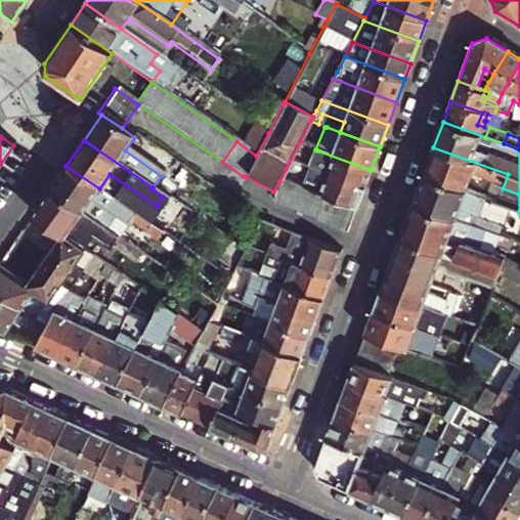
[(325,175),(363,189),(371,170),(317,150),(315,149),(310,147),(307,157),(329,165),(325,175)]
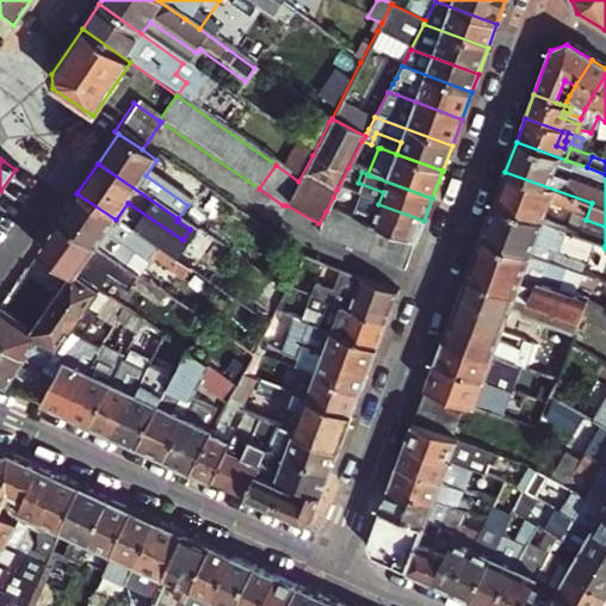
[(549,206),(586,220),(592,203),(505,172),(493,206),(543,224),(549,206)]
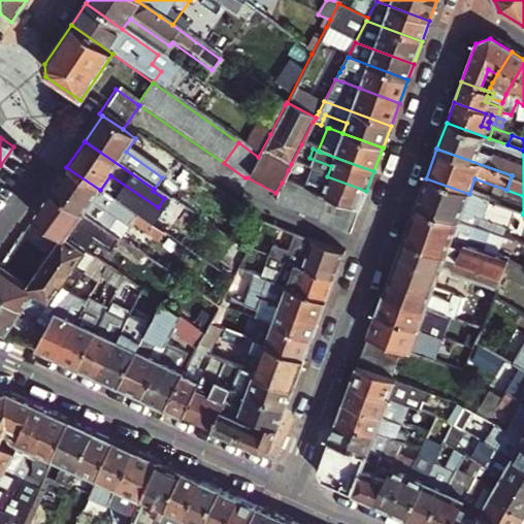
[(166,169),(172,173),(177,167),(171,163),(166,169)]
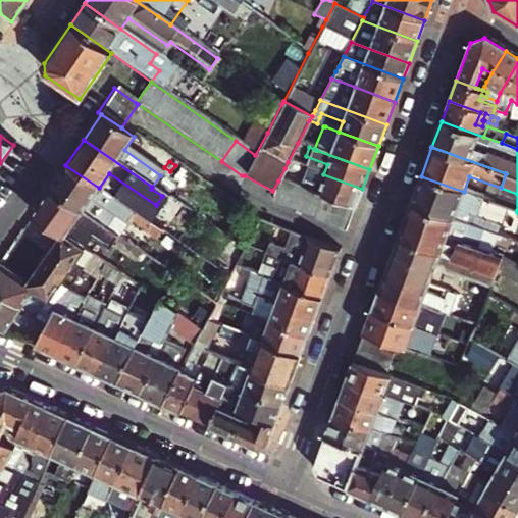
[(352,208),(355,209),(362,189),(323,174),(288,162),(285,168),(298,173),(295,182),(302,185),(301,189),(352,208)]
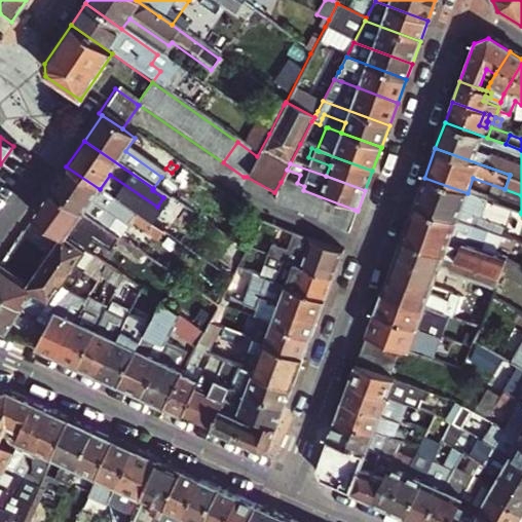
[(157,241),(163,233),(100,189),(66,166),(49,191),(119,239),(129,223),(157,241)]
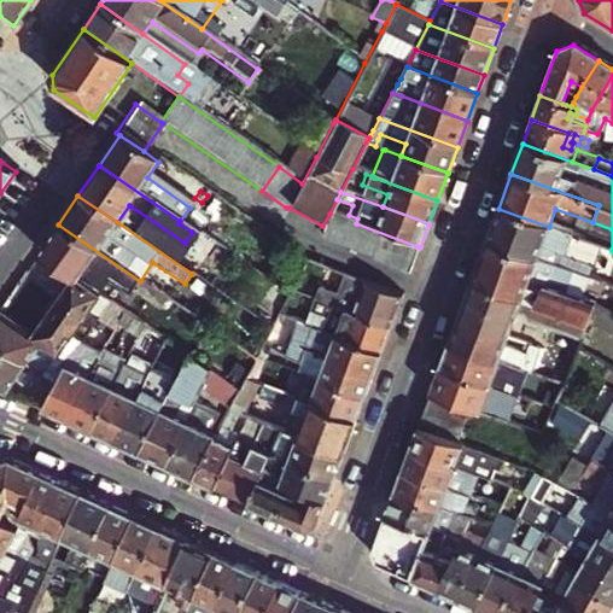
[(612,251),(585,241),(549,227),(498,209),(485,244),(536,262),(542,246),(606,269),(600,285),(612,292),(612,251)]
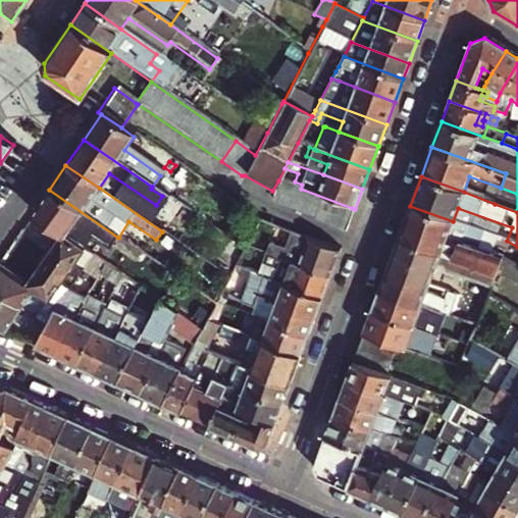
[(268,202),(345,229),(352,208),(301,189),(278,180),(272,191),(268,202)]
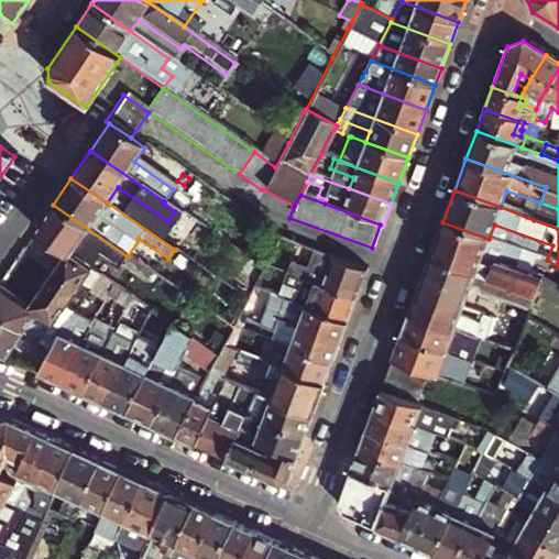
[(534,220),(558,229),(558,227),(558,209),(540,203),(534,220)]
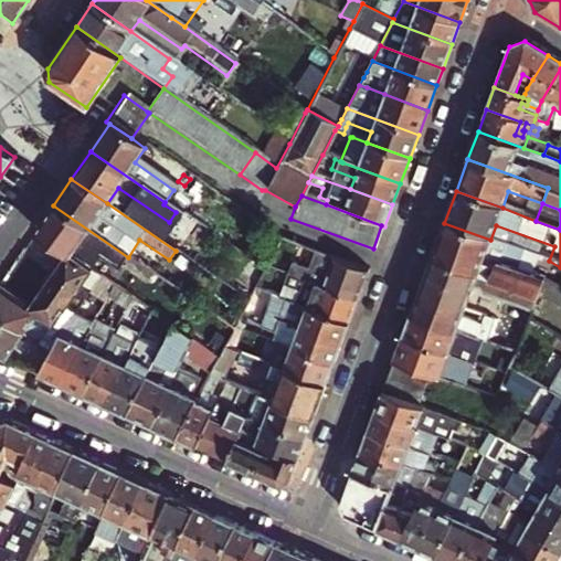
[(158,278),(128,257),(53,205),(34,233),(66,255),(77,263),(86,251),(148,292),(158,278)]
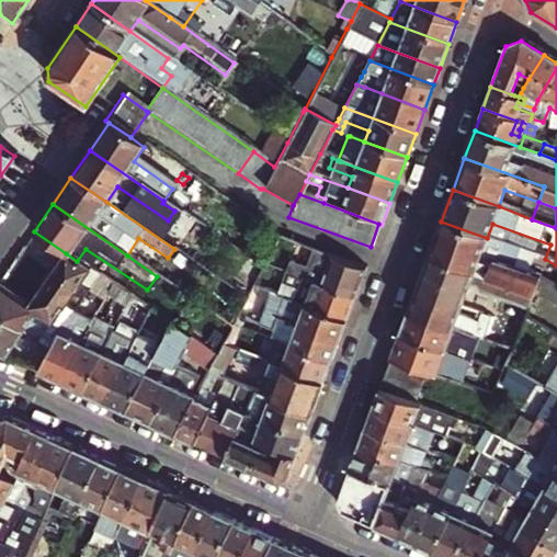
[(489,266),(478,262),(487,238),(441,222),(428,257),(533,295),(538,280),(491,262),(489,266)]
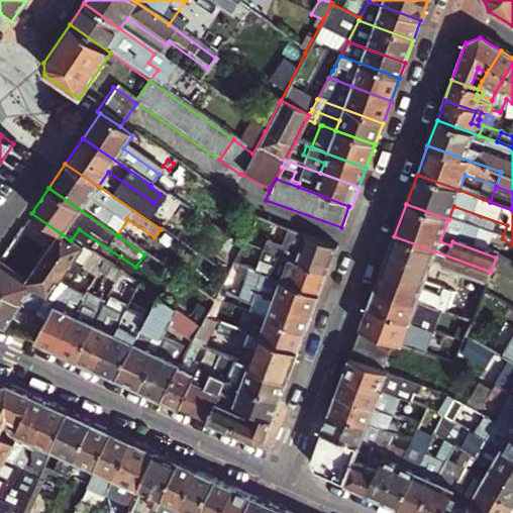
[(279,260),(325,277),(335,249),(303,237),(289,232),(283,249),(279,260)]
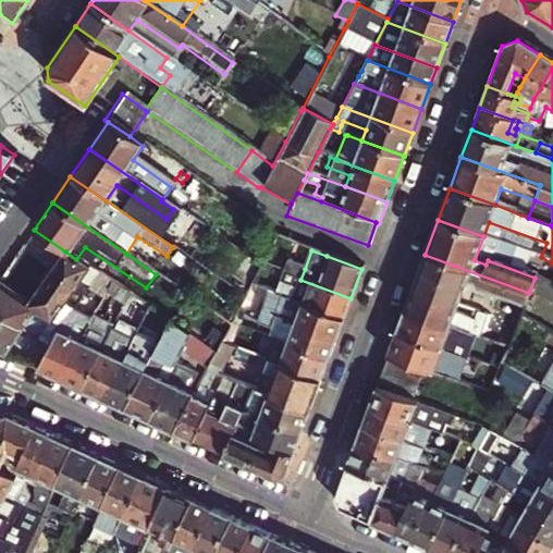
[(78,282),(88,268),(76,259),(65,252),(28,305),(59,326),(61,321),(70,314),(61,308),(78,282)]
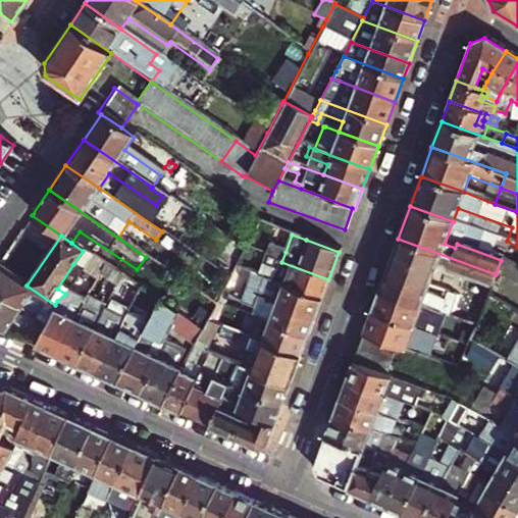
[(386,271),(428,287),(436,266),(442,268),(446,272),(490,289),(496,274),(398,239),(386,271)]
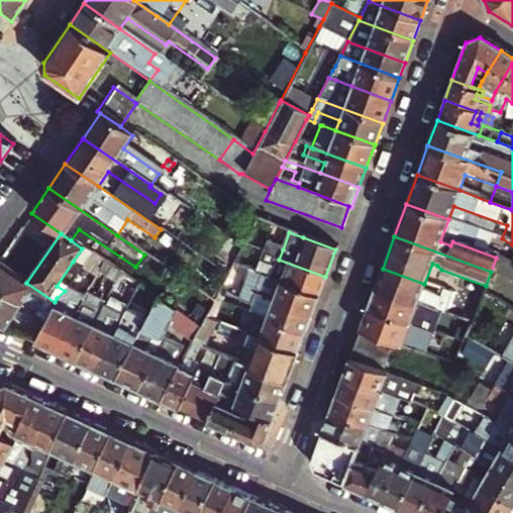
[(90,253),(82,248),(73,262),(81,268),(90,253)]
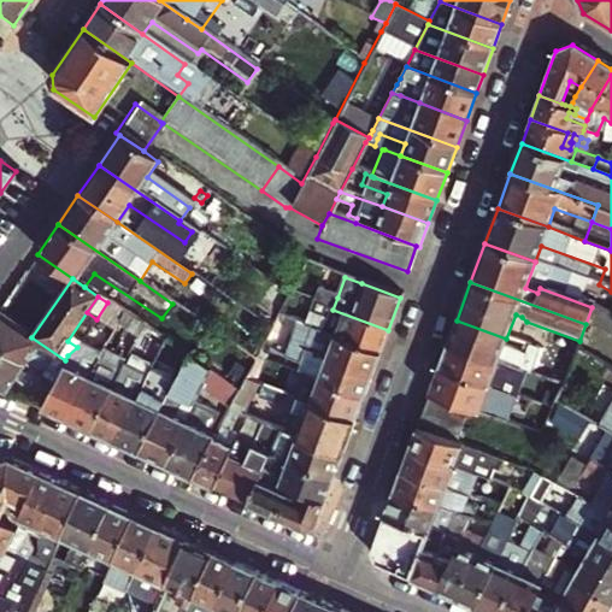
[(378,354),(388,330),(333,310),(317,304),(313,312),(307,328),(311,329),(378,354)]
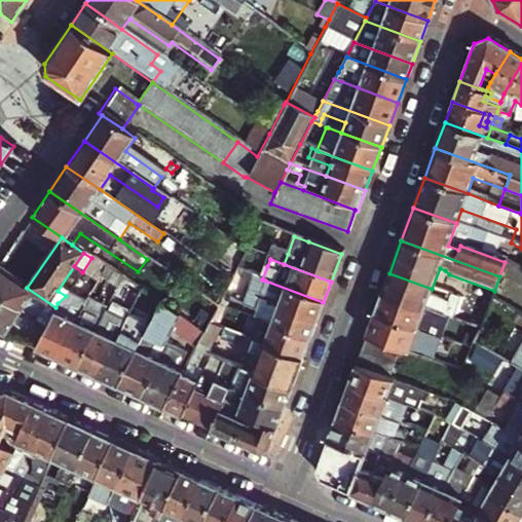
[(105,267),(100,276),(116,288),(121,278),(105,267)]
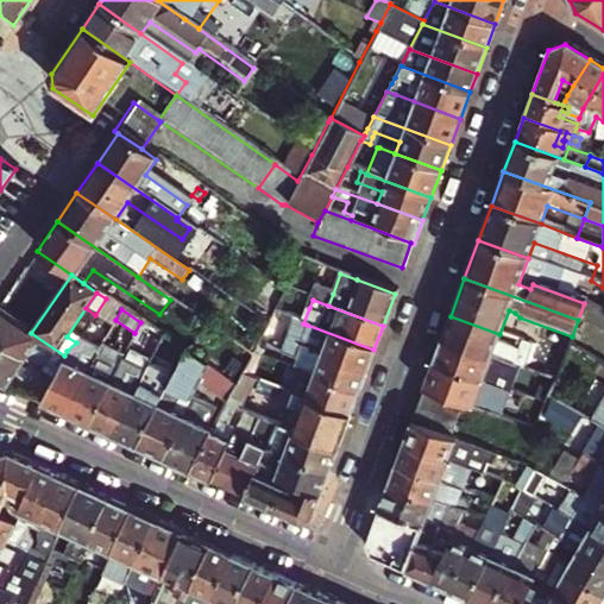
[(61,362),(64,356),(31,333),(0,313),(0,347),(21,363),(38,373),(52,383),(62,363),(61,362)]
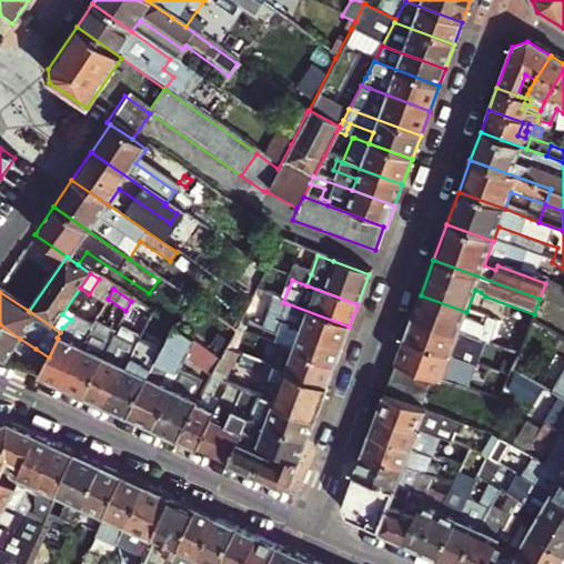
[(483,328),(463,320),(466,312),(421,295),(412,318),(479,342),(486,345),(493,329),(484,325),(483,328)]
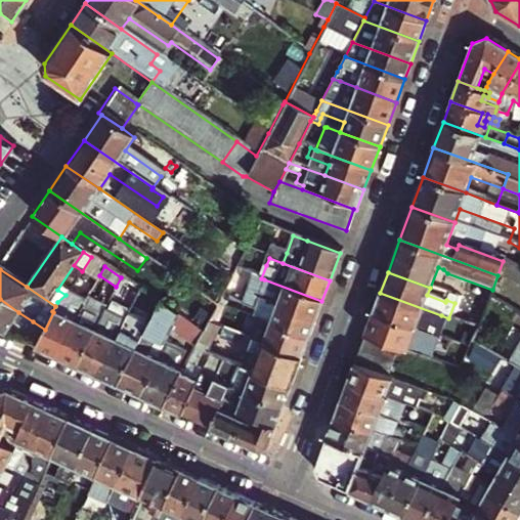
[(315,320),(321,301),(264,279),(261,278),(260,278),(252,275),(248,287),(242,304),(253,309),(257,299),(315,320)]
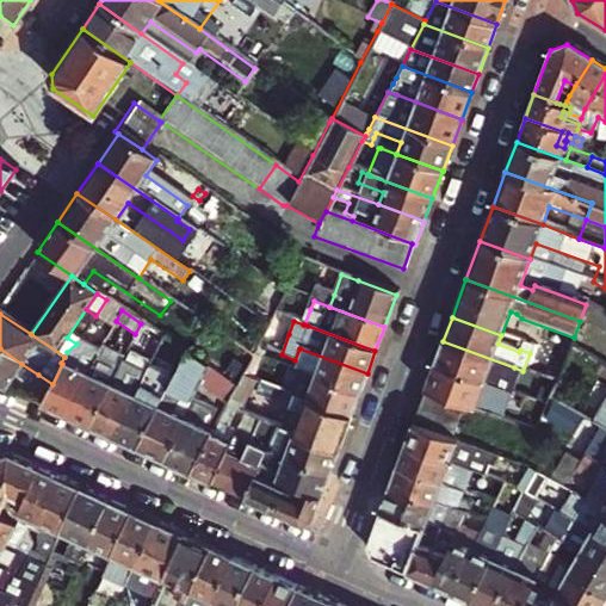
[(169,381),(155,373),(171,342),(161,336),(143,372),(133,396),(111,439),(135,450),(166,389),(169,381)]
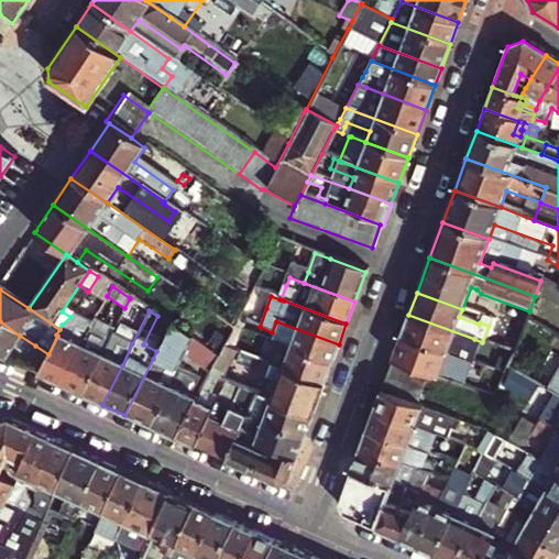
[(469,352),(474,339),(408,315),(399,338),(446,354),(449,346),(469,352)]
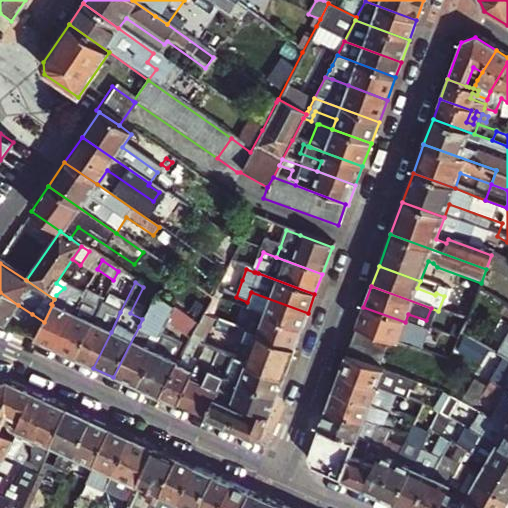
[(34,341),(54,350),(72,314),(79,301),(79,300),(81,296),(77,294),(71,291),(64,288),(56,295),(54,299),(51,304),(52,305),(44,322),(34,341)]
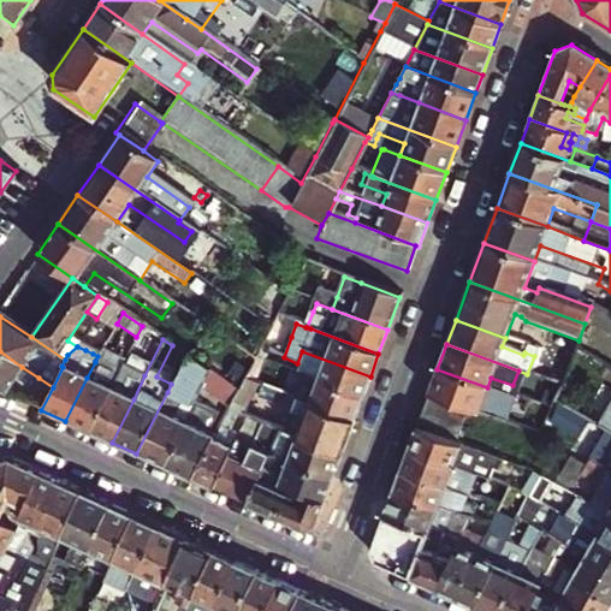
[(552,384),(559,386),(569,361),(527,346),(525,353),(534,356),(527,374),(552,384)]
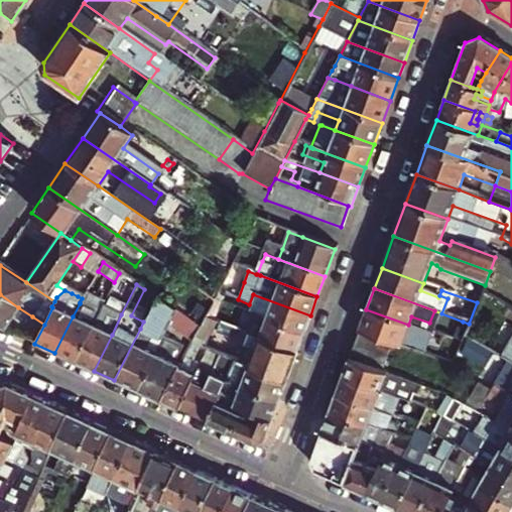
[(0,331),(1,332),(18,307),(0,294),(0,331)]
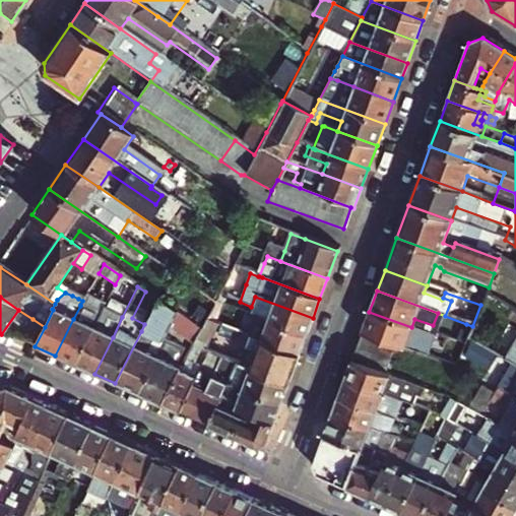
[(306,336),(313,318),(255,297),(251,307),(257,309),(256,312),(270,317),(268,322),(306,336)]
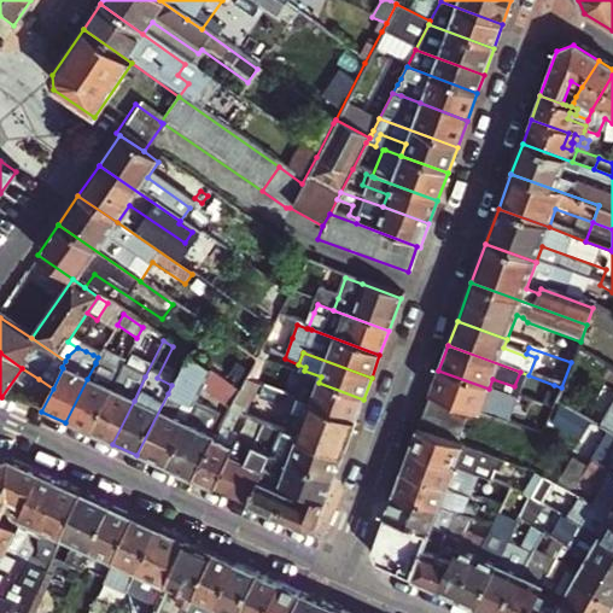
[(122,366),(123,363),(100,354),(98,357),(95,362),(95,363),(87,379),(65,422),(89,433),(118,372),(127,375),(129,369),(122,366)]
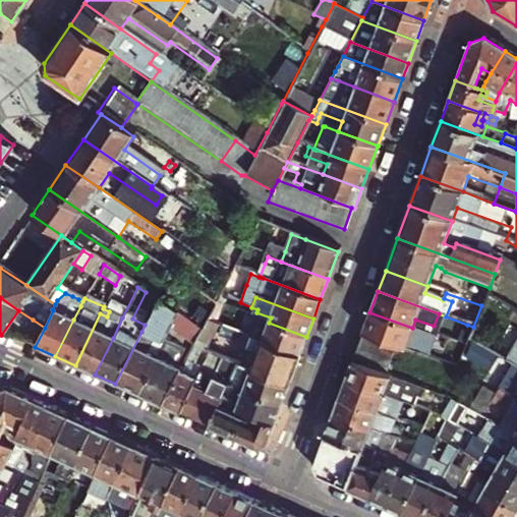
[(183,344),(167,336),(173,324),(178,327),(182,318),(157,300),(145,325),(141,332),(152,337),(157,340),(164,343),(182,352),(183,350),(184,348),(184,347),(183,345),(183,344)]
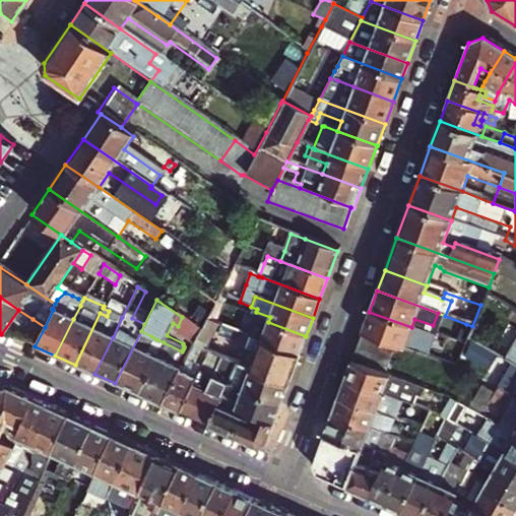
[(94,374),(113,337),(122,317),(115,314),(109,311),(107,316),(100,313),(75,365),(94,374)]
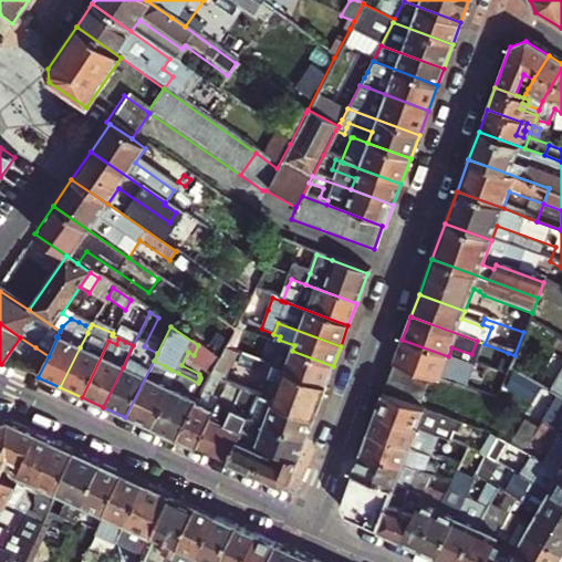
[(465,370),(468,363),(448,356),(402,340),(394,362),(430,375),(456,385),(462,370),(465,370)]
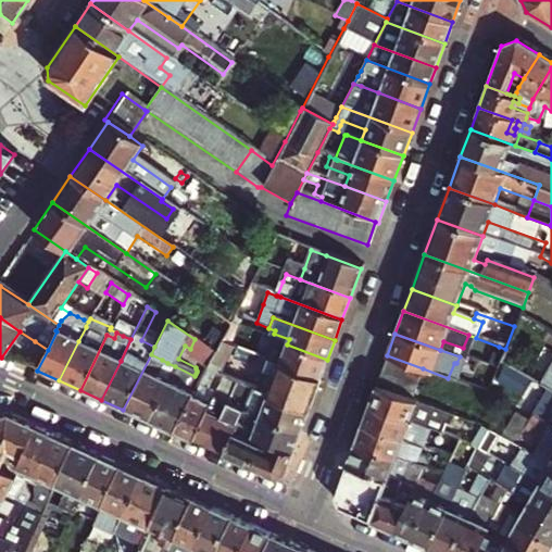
[(265,360),(279,365),(287,345),(273,340),(265,360)]
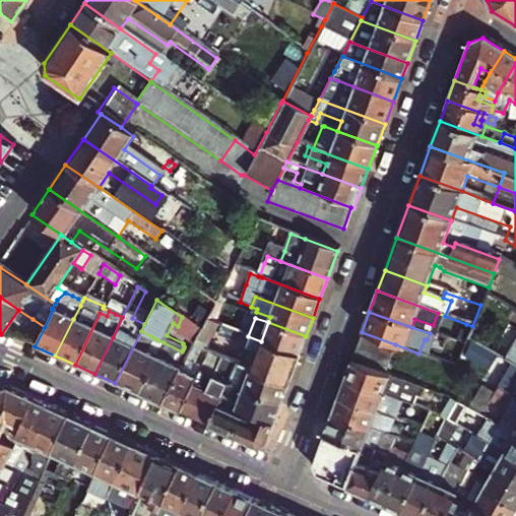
[(21,340),(35,346),(45,327),(33,319),(21,340)]
